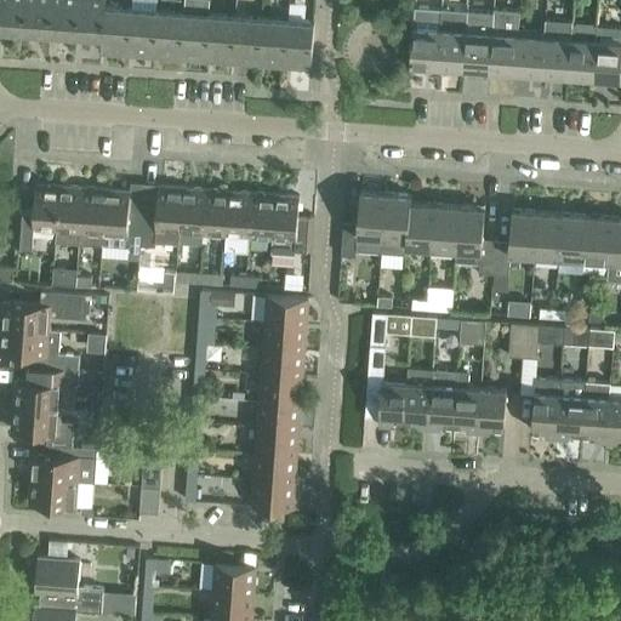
[(26,0),(0,0),(0,28),(24,30),(26,0)]
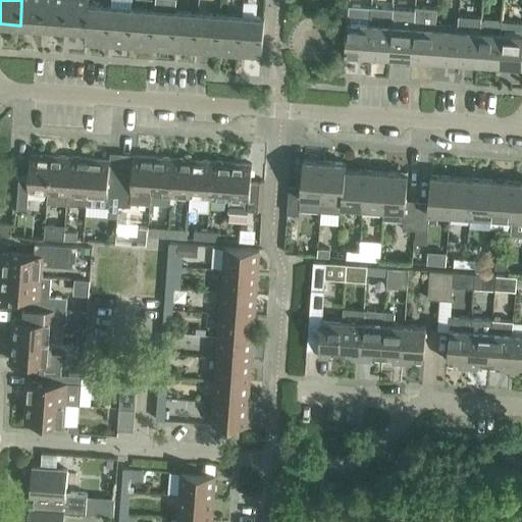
[(44,0),(21,0),(20,25),(42,27),(44,0)]
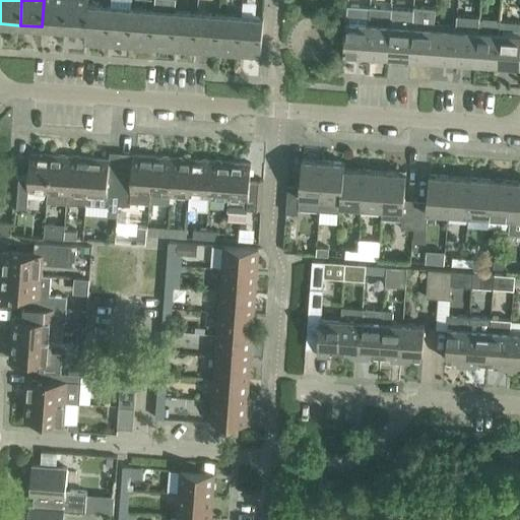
[(66,0),(44,0),(42,26),(64,28),(66,0)]
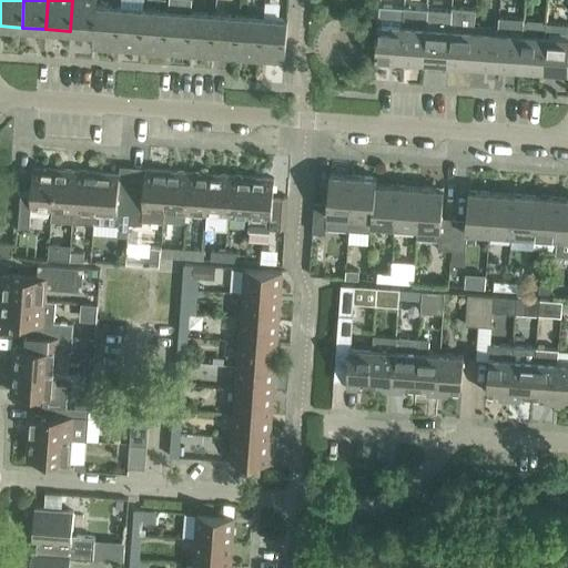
[(95,0),(72,0),(70,31),(93,33),(92,48),(93,48),(95,0)]
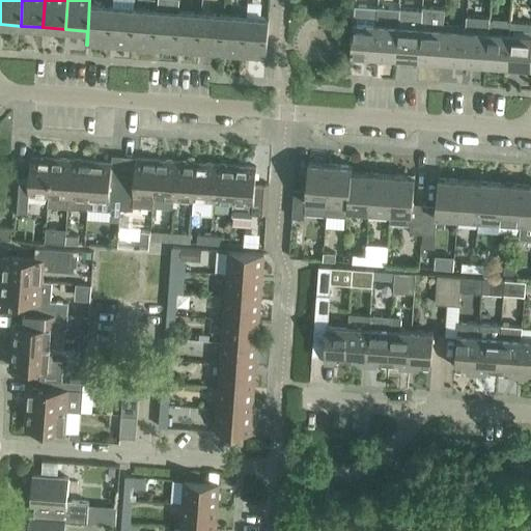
[(89,0),(87,45),(109,46),(112,6),(90,4),(89,0)]
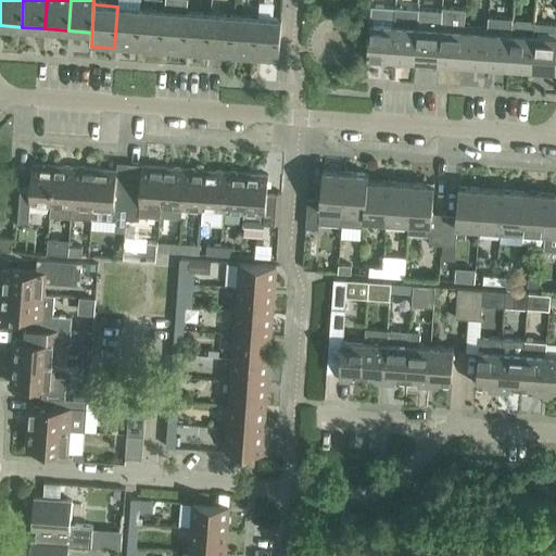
[(367,60),(391,62),(395,8),(371,5),(367,60)]
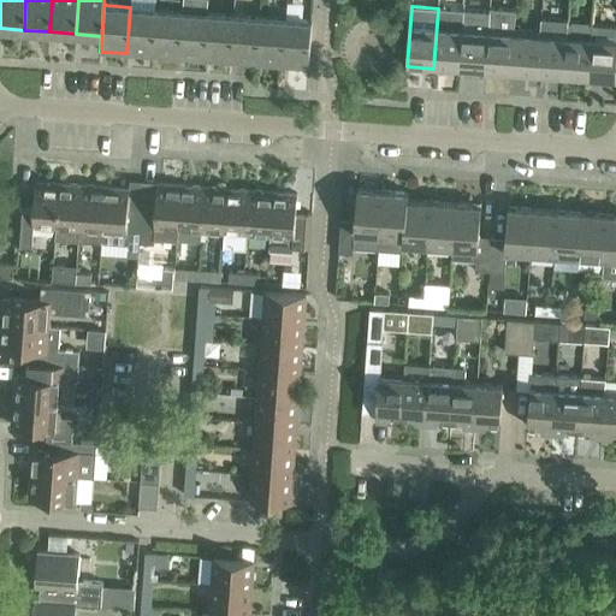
[(157,10),(130,7),(126,53),(153,55),(157,10)]
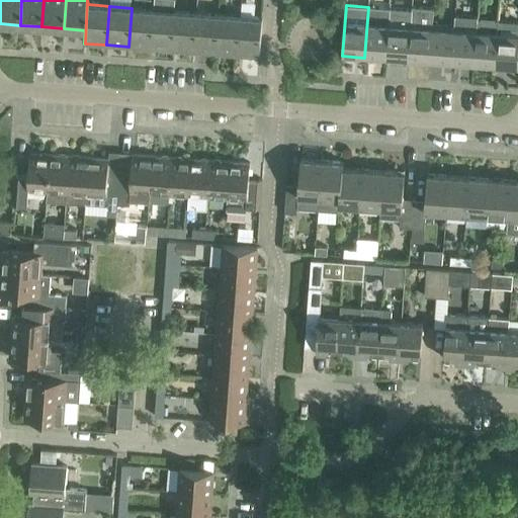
[(412,9),(409,57),(430,59),(433,23),(434,7),(412,6),(412,9)]
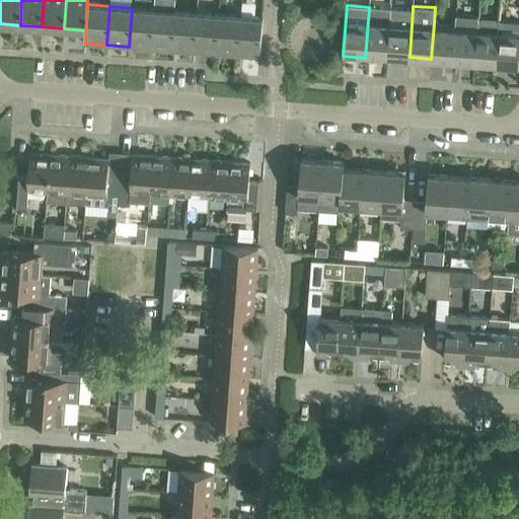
[(390,8),(369,7),(365,58),(388,59),(388,56),(387,56),(389,24),(390,8)]
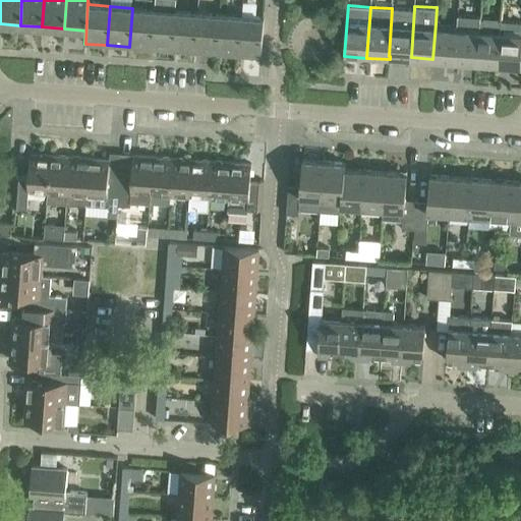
[(154,9),(132,8),(129,47),(151,48),(154,9)]
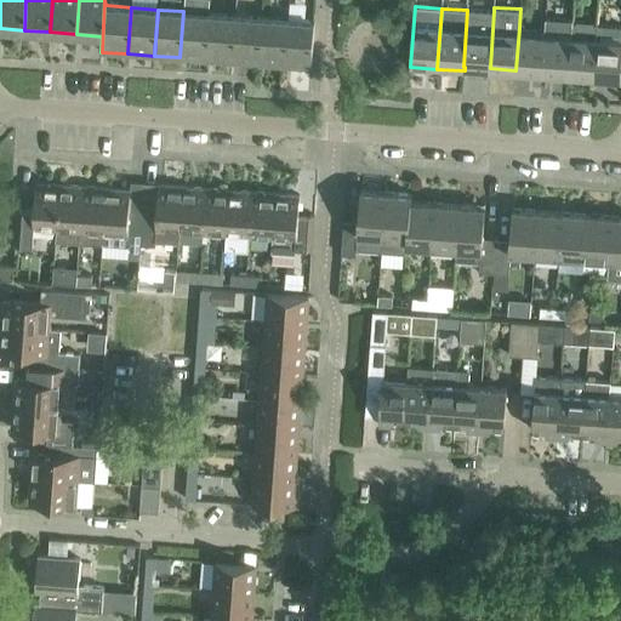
[(466,29),(463,67),(465,67),(490,68),(493,27),(494,11),(467,10),(466,29)]
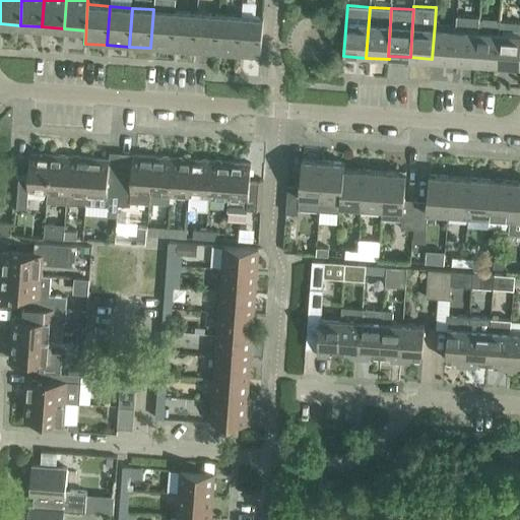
[(176,11),(153,9),(150,48),(173,50),(176,11)]
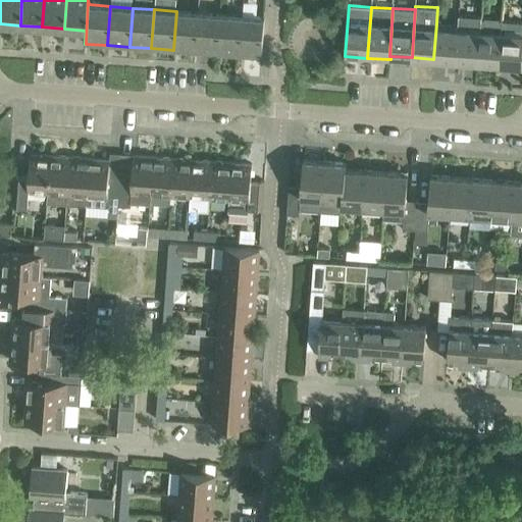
[(198,12),(176,11),(173,50),(196,52),(198,12)]
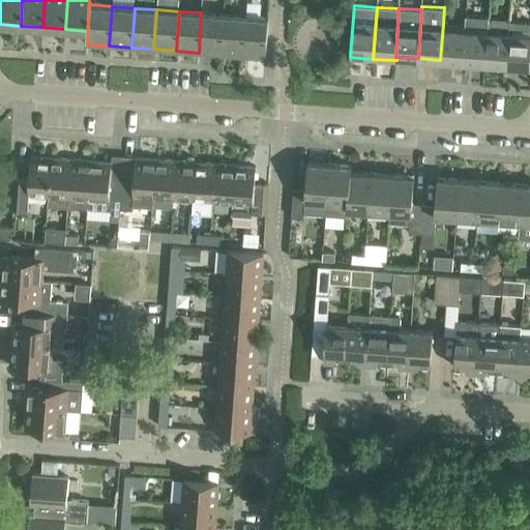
[(224,15),(201,12),(199,53),(221,54),(224,15)]
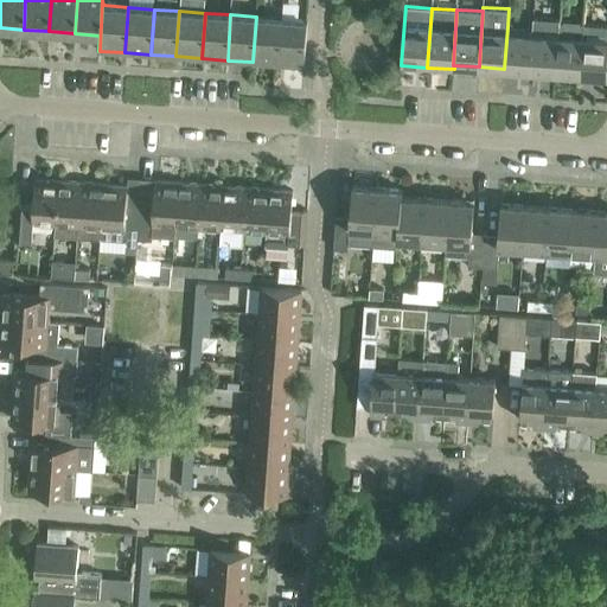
[(281,19),(256,17),(253,62),(279,64),(281,19)]
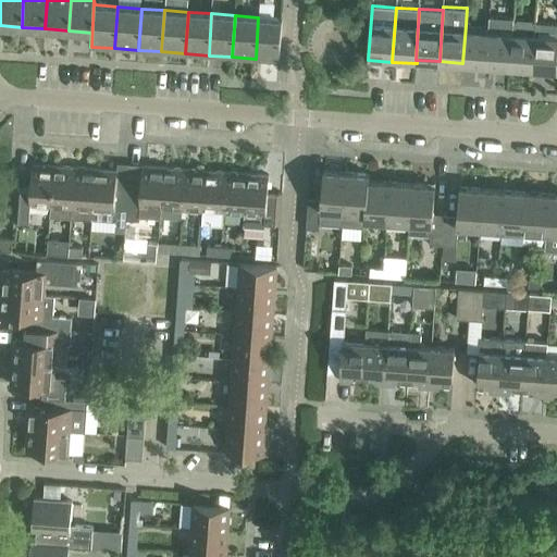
[(282,19),(258,17),(256,59),(280,60),(282,19)]
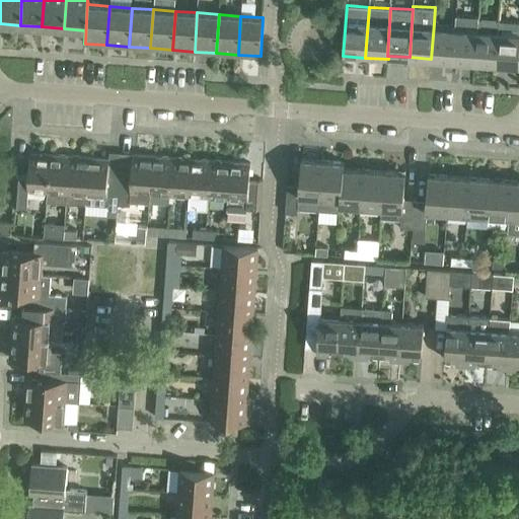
[(478,18),(456,16),(453,60),(474,62),(476,30),(477,30),(478,18)]
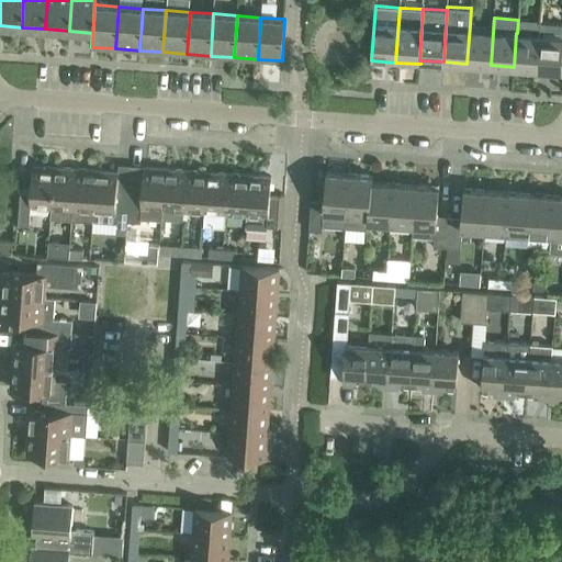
[(514,67),(513,70),(538,72),(540,35),(539,35),(540,21),(518,20),(517,33),(516,33),(514,67)]
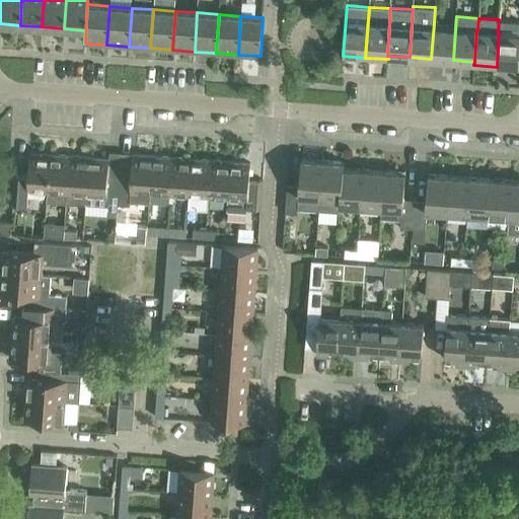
[(499,32),(497,67),(518,69),(518,64),(518,20),(500,19),(499,32)]
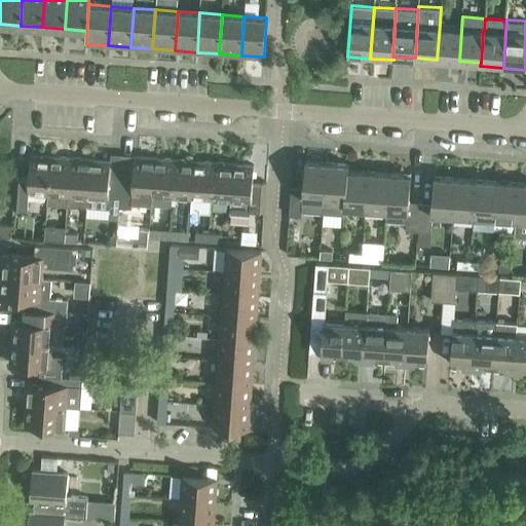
[(461,26),(440,24),(437,60),(458,61),(459,61),(461,26)]
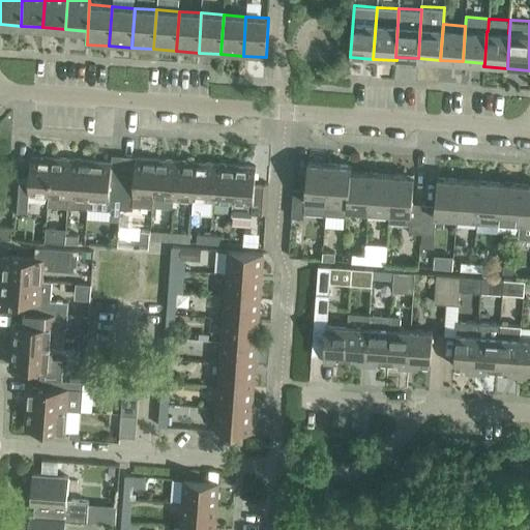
[(29,180),(16,180),(13,210),(28,211),(29,194),(49,196),(51,157),(31,156),(29,180)]
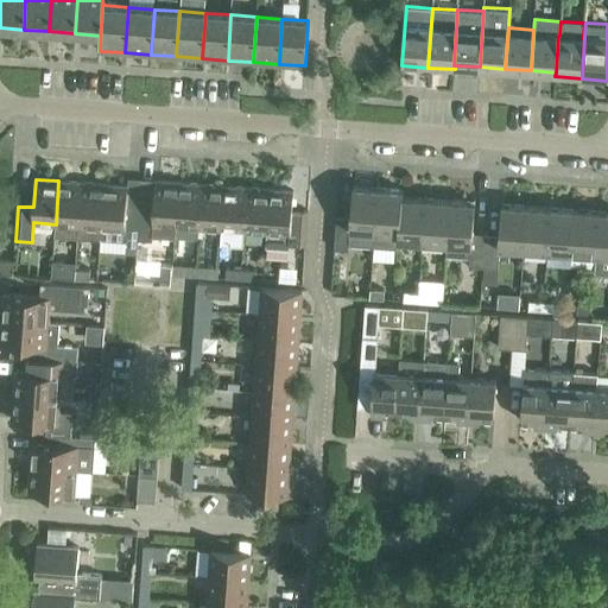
[(56,225),(55,235),(77,238),(81,183),(58,181),(56,225)]
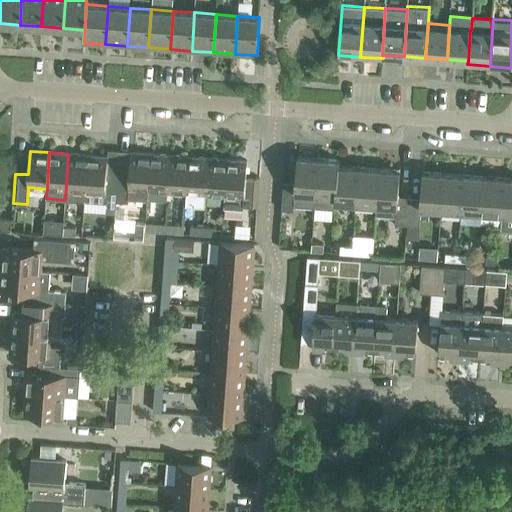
[(128,203),(129,199),(147,200),(150,154),(131,152),(129,173),(118,172),(116,202),(128,203)]
